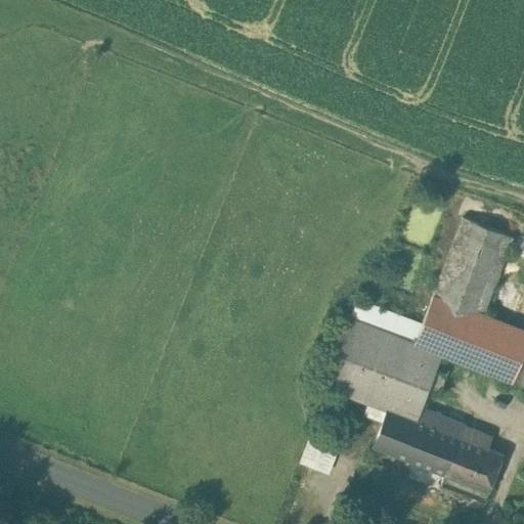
[(513,235),(462,216),(432,297),(483,315),(495,281),(513,235)]
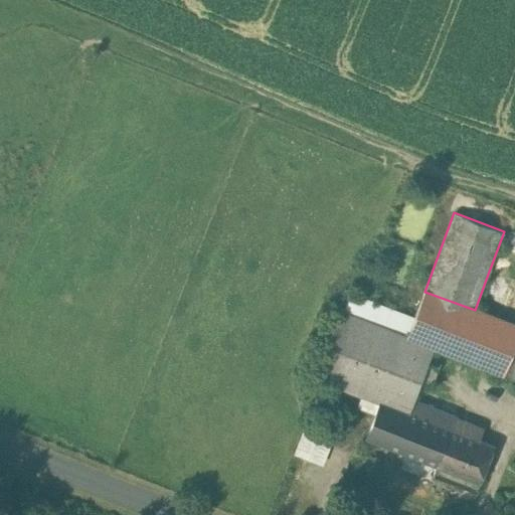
[(514,301),(514,287),(487,277),(475,310),(507,322),(514,301)]
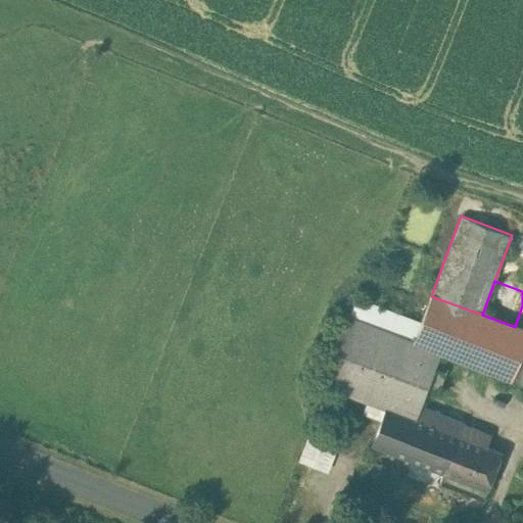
[(421,323),(349,296),(343,315),(414,341),(421,323)]
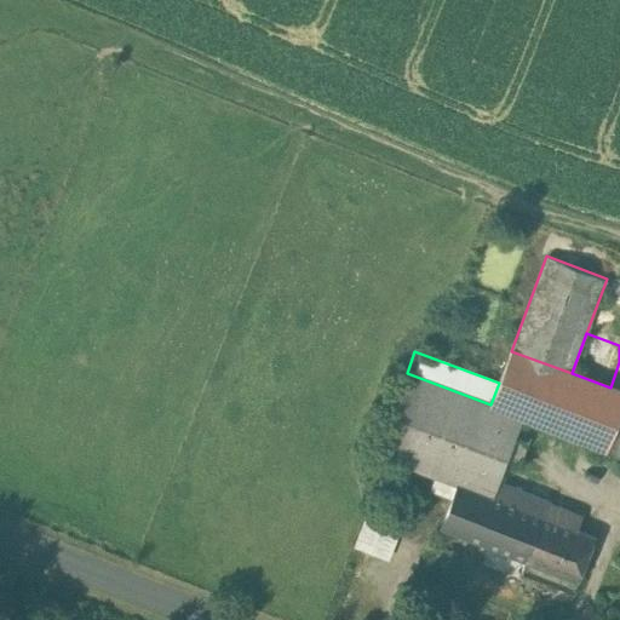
[(572,373),(511,351),(499,383),(491,405),(489,406),(522,418),(619,454),(619,391),(610,388),(572,373)]
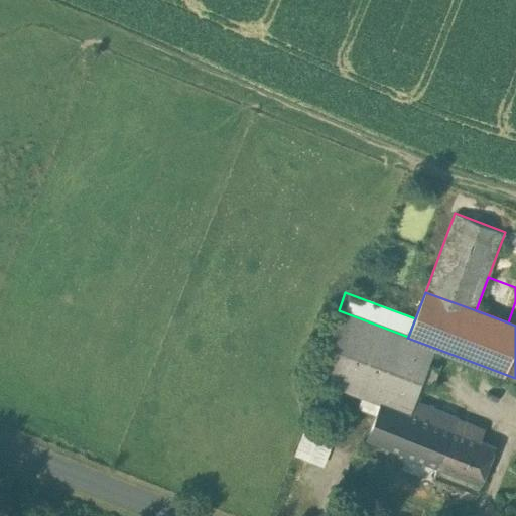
[(408,337),(339,310),(312,380),(382,405),(383,403),(409,413),(413,404),(434,348),(407,338),(408,337)]
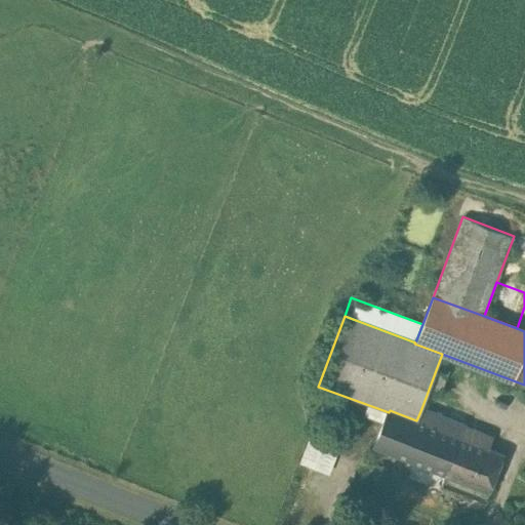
[(458,425),(420,411),(416,420),(390,410),(389,412),(376,445),(442,470),(458,425)]
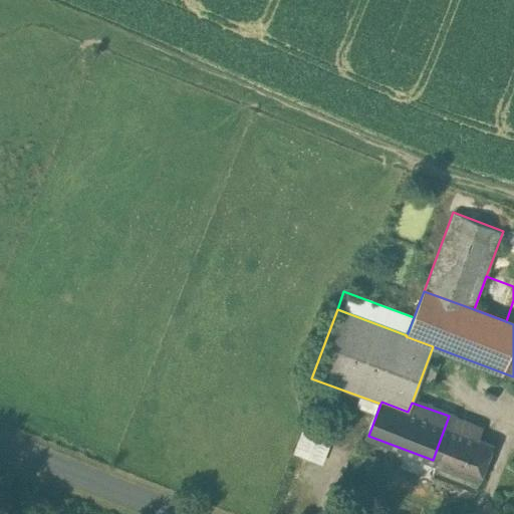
[(474,426),(449,416),(433,460),(437,462),(432,475),(476,492),(493,447),(469,438),(474,426)]
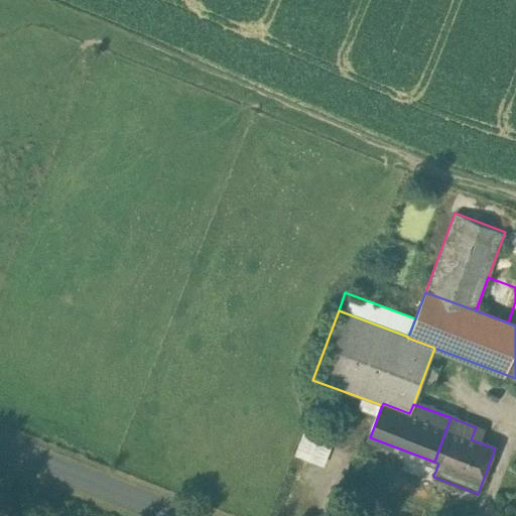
[(295,454),(325,465),(334,438),(304,427),(295,454)]
